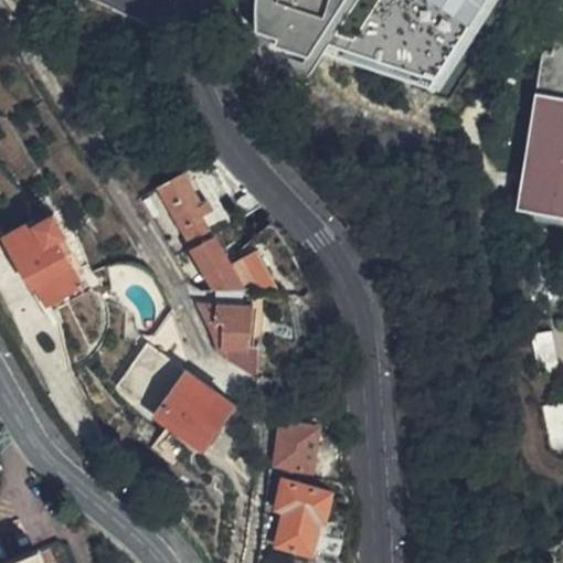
[(322,57),(445,88),(494,0),(258,0),(246,49),(277,65),(312,74),(322,57)]
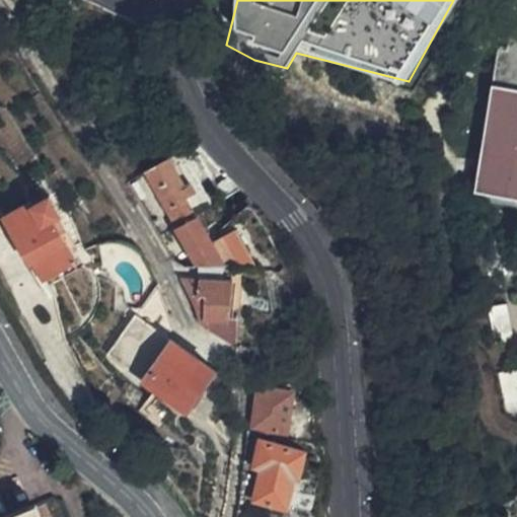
[(516,0),(510,0),(503,50),(495,49),(472,200),(516,206),(516,0)]
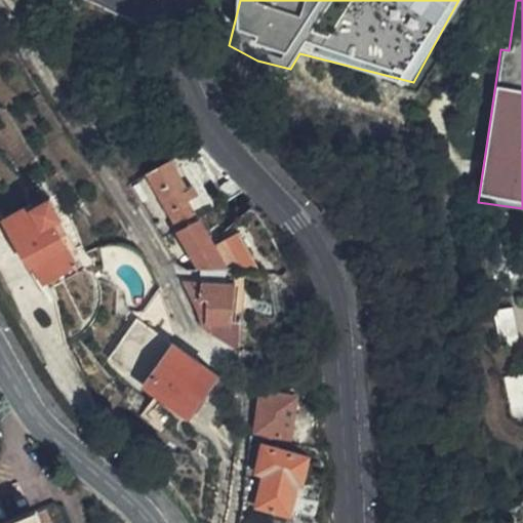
[(185,186),(169,158),(145,171),(175,229),(196,216),(188,200),(198,194),(191,182),(185,186)]
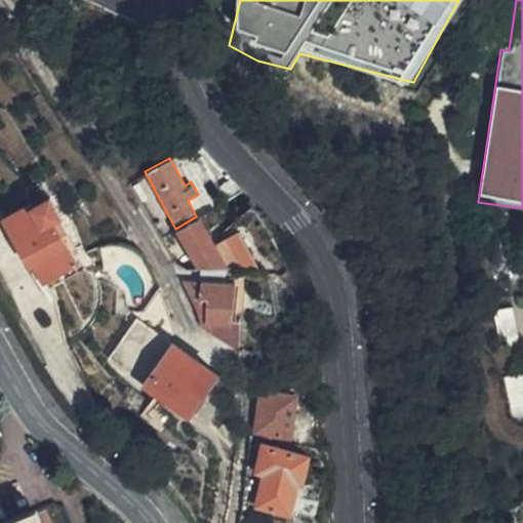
[(24,268),(27,271),(30,269),(42,288),(74,269),(48,225),(55,220),(44,201),(27,212),(24,207),(0,222),(0,229),(11,249),(24,268)]
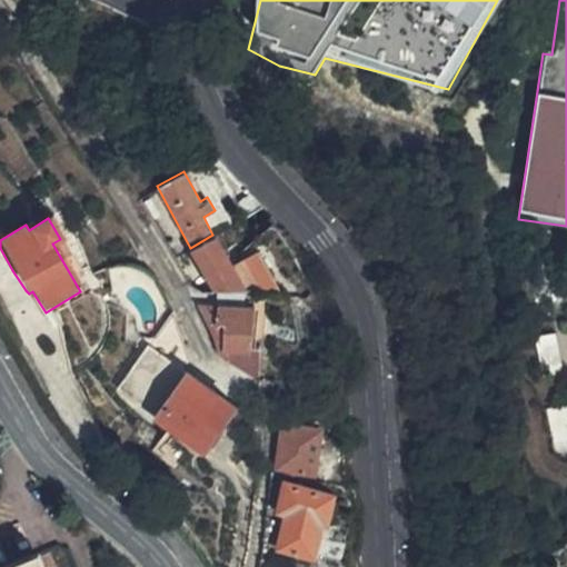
[(242,291),(212,235),(190,248),(212,292),(240,291),(242,291)]
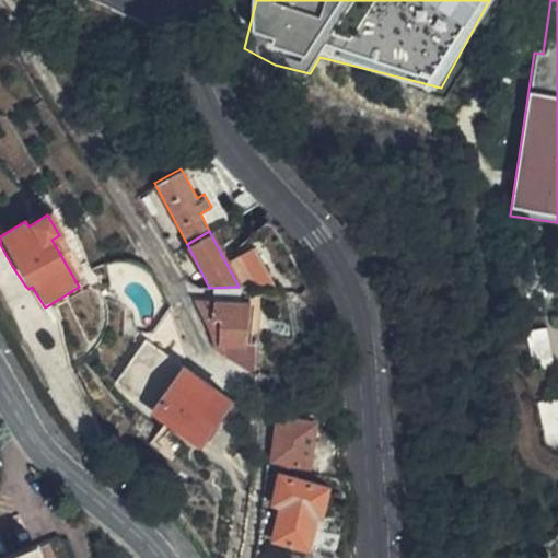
[(236,287),(209,288),(209,301),(212,301),(231,303),(236,302),(236,287)]
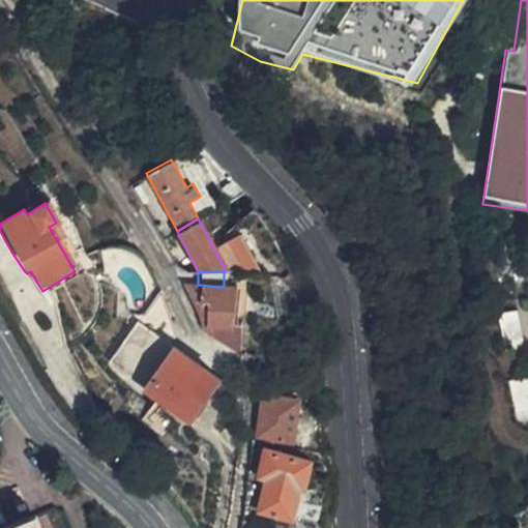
[(202,330),(212,338),(213,328),(231,329),(232,323),(233,310),(234,288),(218,287),(201,285),(198,285),(181,284),(192,301),(196,311),(199,318),(202,330)]
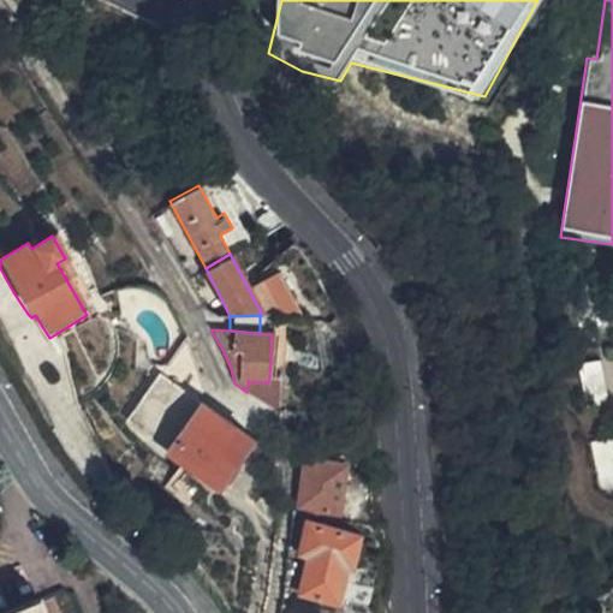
[(268,382),(248,381),(247,392),(257,399),(274,411),(277,412),(278,382),(268,382)]
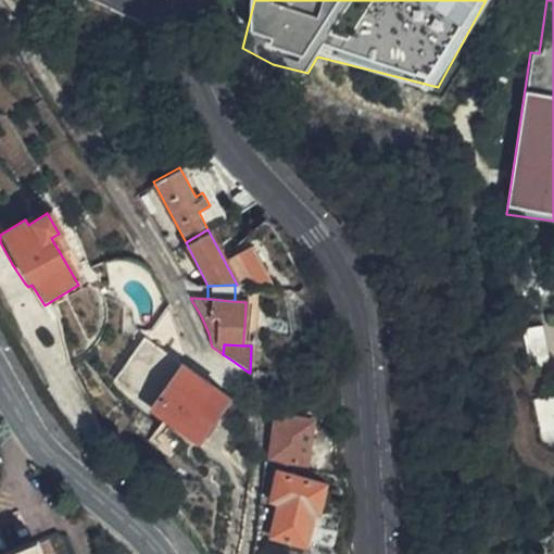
[(202,439),(230,395),(184,366),(155,410),(202,439)]
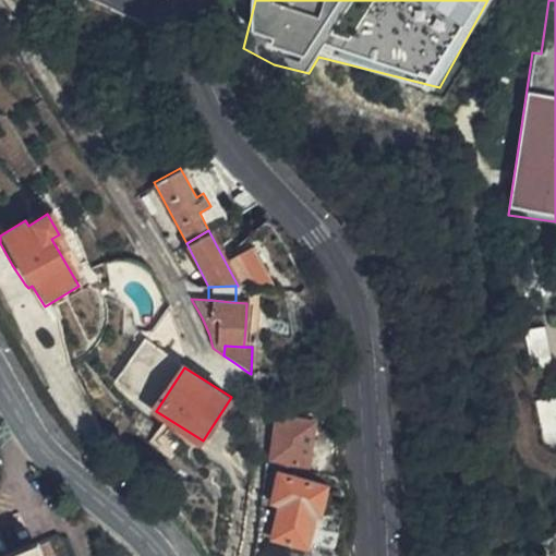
[(285,461),(283,469),(307,473),(316,422),(281,418),(274,459),(285,461)]
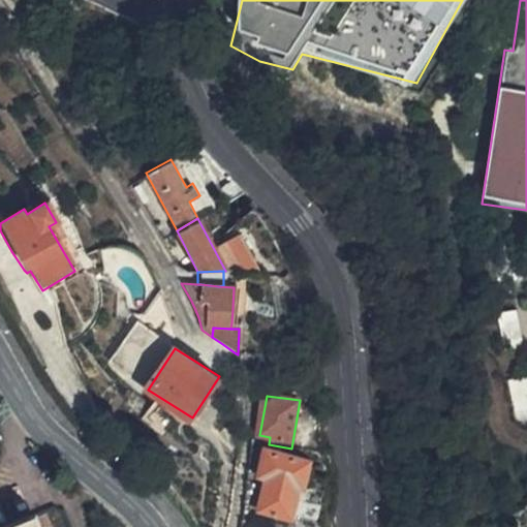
[(299,518),(309,462),(268,452),(262,477),(269,478),(262,512),(299,518)]
